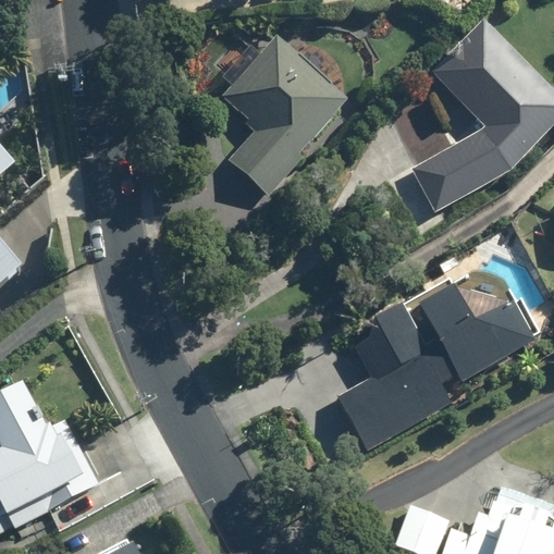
[(432,74),(485,126),(408,168),(433,212),(513,169),(553,126),(553,88),(485,20),(432,74)]
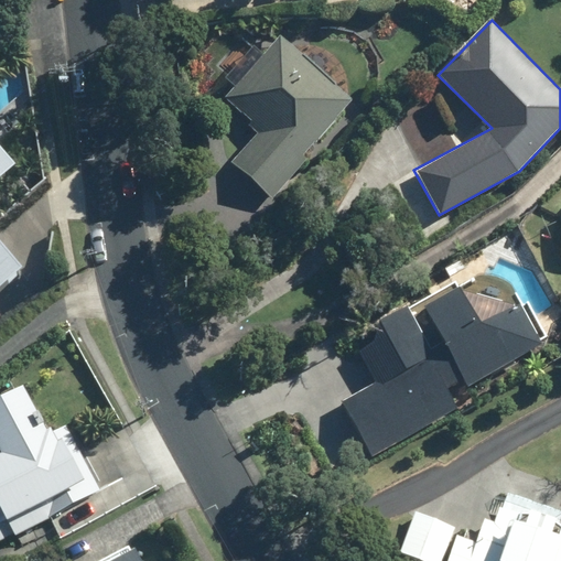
[(355,100),(282,35),(225,97),(250,120),(247,123),(257,132),(230,161),(272,198),(308,160),(304,155),(355,100)]
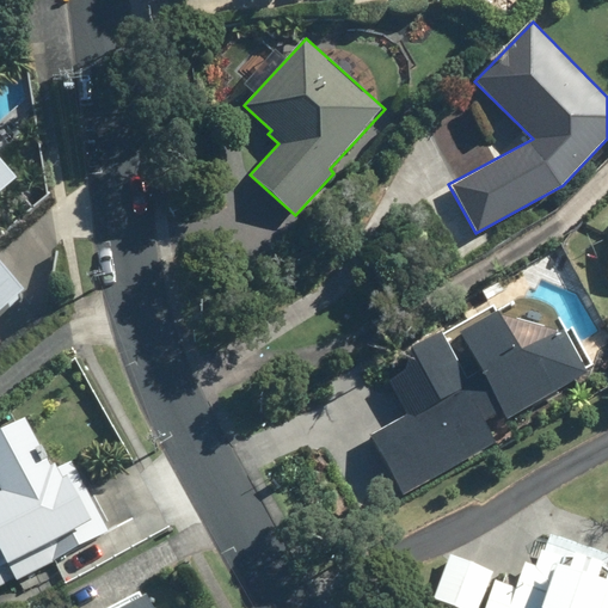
[(0,311),(25,290),(0,259),(0,198),(20,183),(0,158),(0,311)]
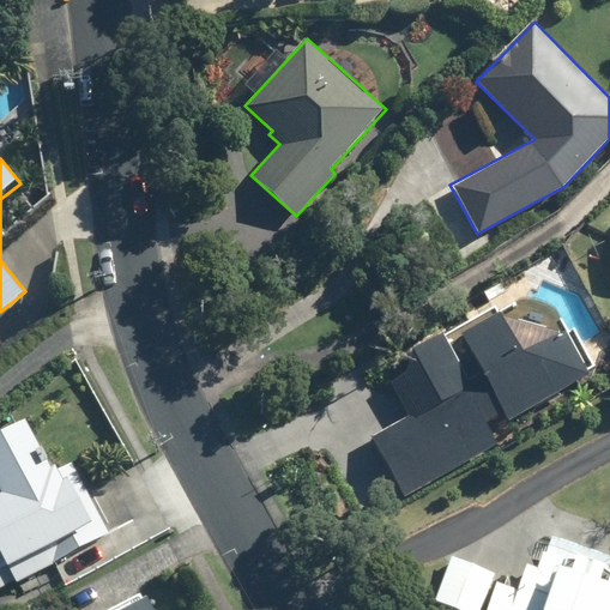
[(370,436),(403,495),(496,444),(485,423),(505,412),(509,421),(591,375),(567,331),(525,355),(502,313),(463,334),(484,373),(469,381),(442,334),(384,367),(410,414),(370,436)]
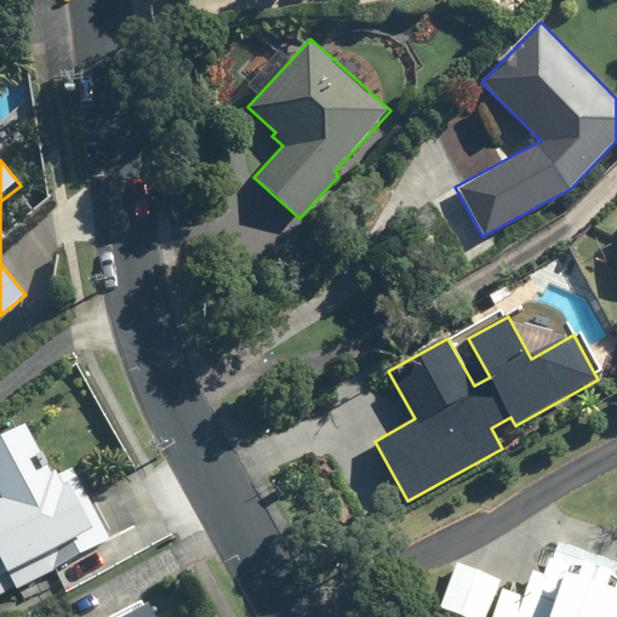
[(0,596),(110,538),(72,466),(55,475),(28,426),(0,440),(0,491),(5,502),(0,504),(0,596)]
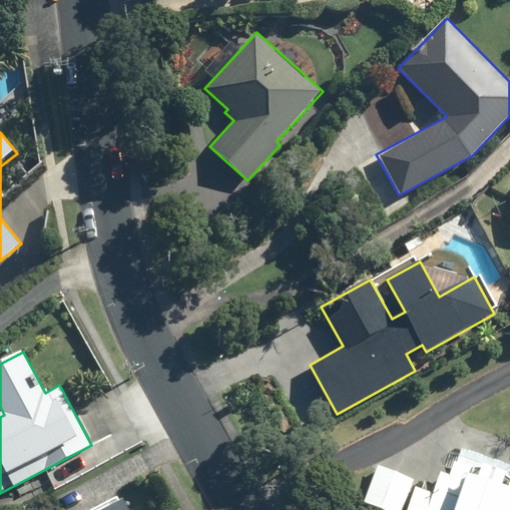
[(415,486),(406,509),(509,509),(509,480),(453,461),(449,473),(440,471),(433,492),(415,486)]
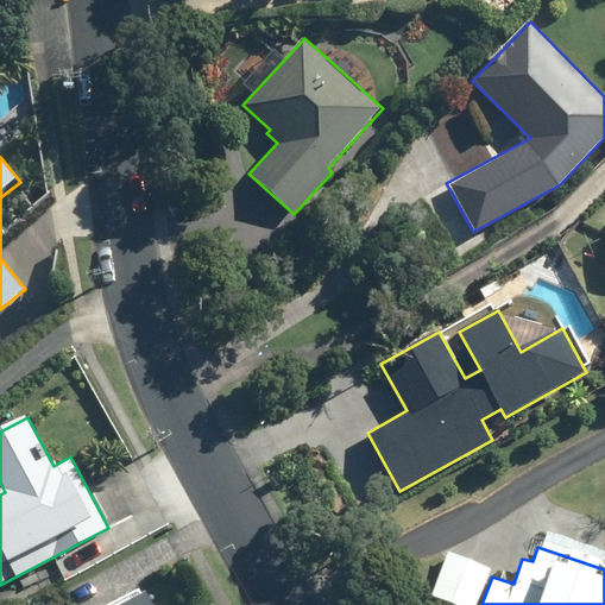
[(429,593),(458,604),(476,604),(491,569),(446,552),(429,593)]
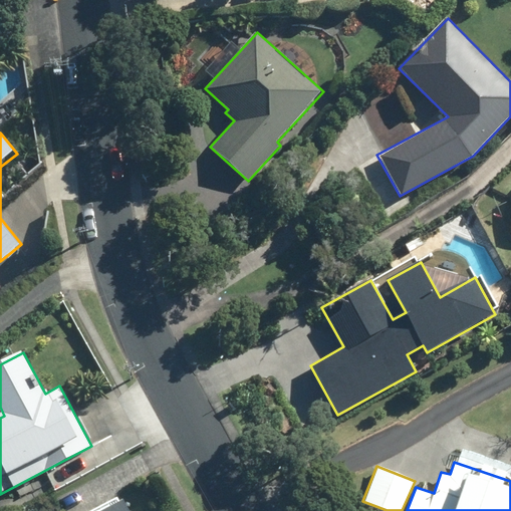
[(130,510),(121,494),(89,510),(130,510)]
